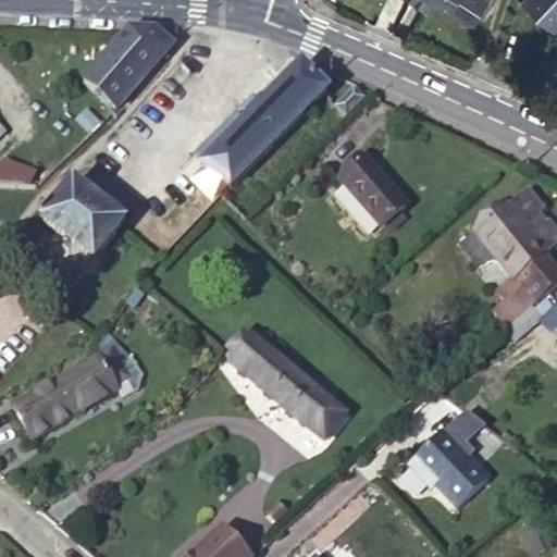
[(421,0),(430,5),(432,0),(438,0),(470,19),(481,0),(421,0)]
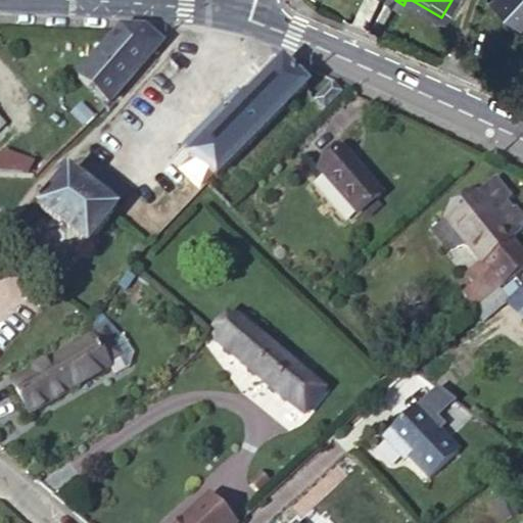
[(522,0),(494,0),(521,24),(522,20),(522,0)]
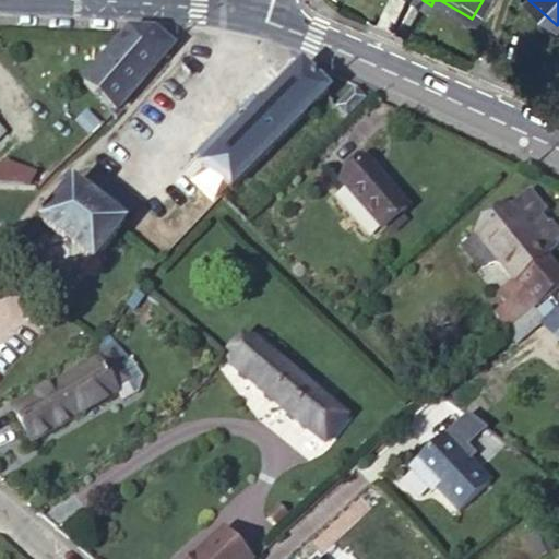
[(131,32),(122,42),(84,85),(117,113),(173,49),(155,34),(131,32)]
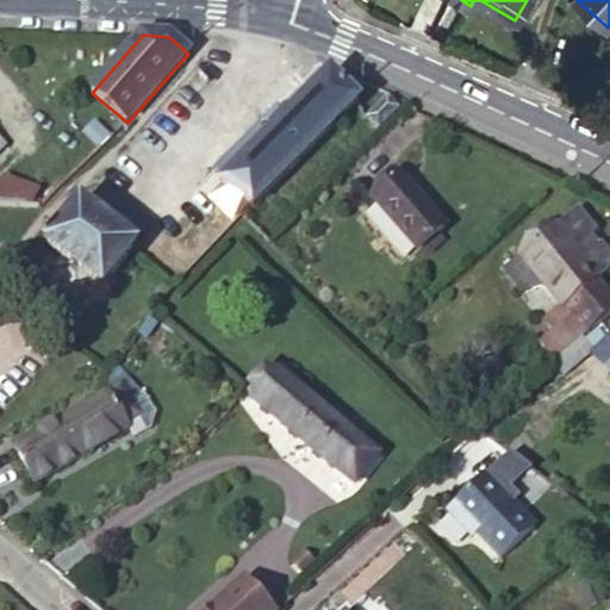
[(228,190),(248,210),(251,212),(361,103),(331,73),(222,185),(228,190)]
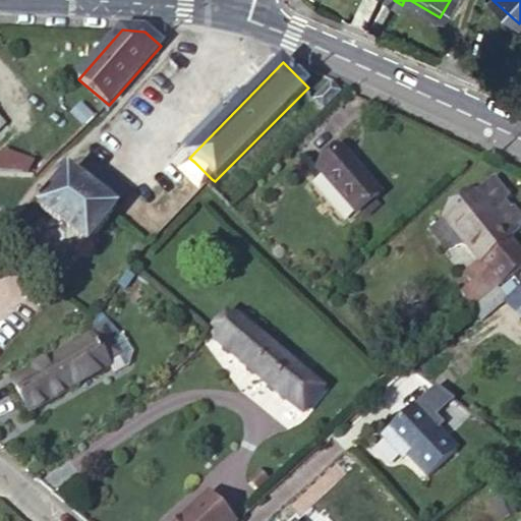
[(315,101),(324,109),(339,94),(331,85),(315,101)]
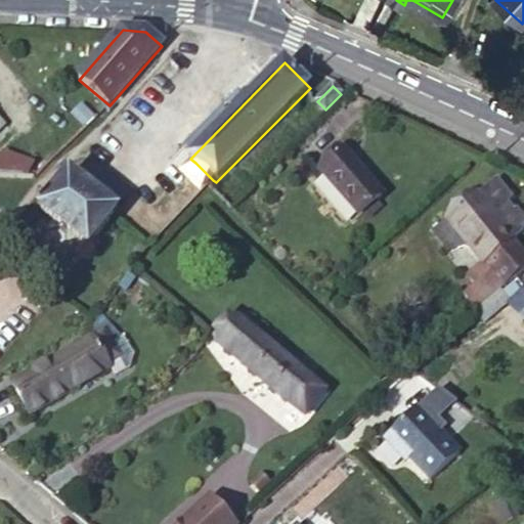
[(406,153),(413,141),(399,132),(392,142),(406,153)]
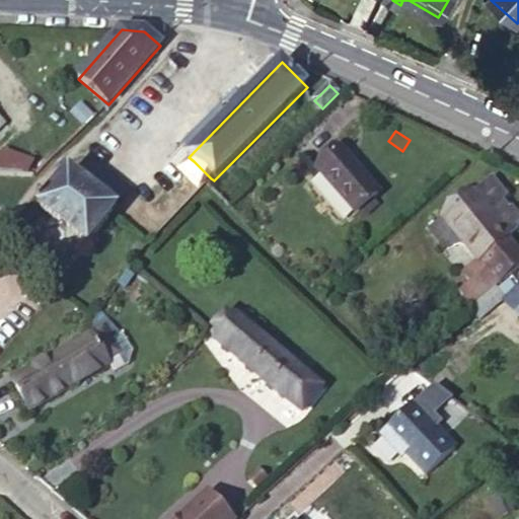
[(378,195),(340,151),(318,170),(357,214),(378,195)]
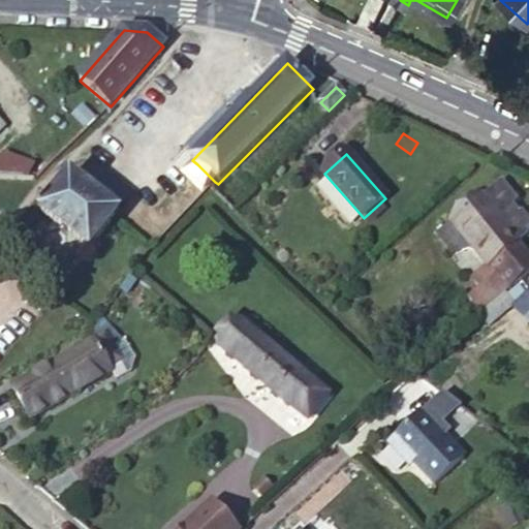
[(163,237),(211,186),(215,182),(197,164),(145,219),(163,237)]
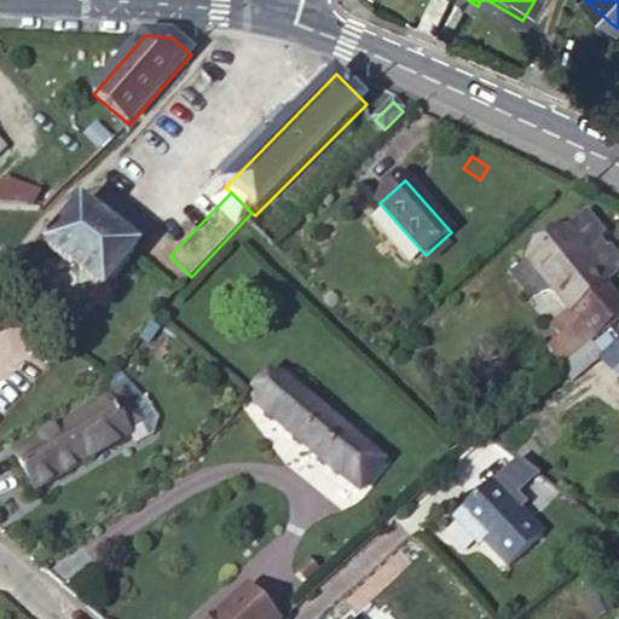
[(96,214),(137,248),(149,233),(108,200),(96,214)]
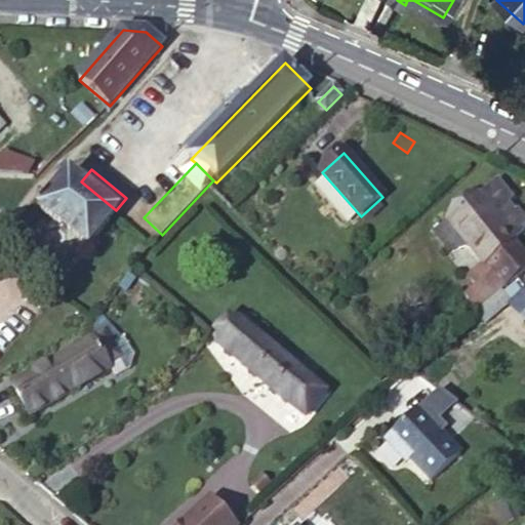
[(119,212),(116,210),(81,182),(70,172),(40,209),(89,249),(119,212)]
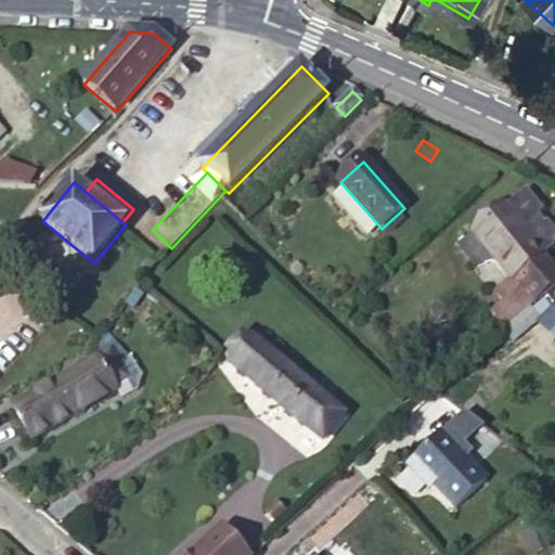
[(513,279),(515,281),(533,304),(554,286),(554,268),(545,257),(554,249),(554,248),(554,236),(546,227),(538,226),(531,218),(541,210),(526,192),(459,247),(474,266),(498,259),(513,279)]
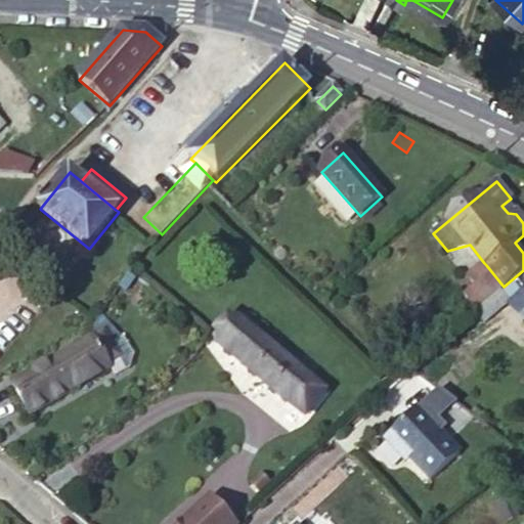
[(486,265),(484,263),(467,276),(477,291),(489,280),(498,291),(504,287),(486,265)]
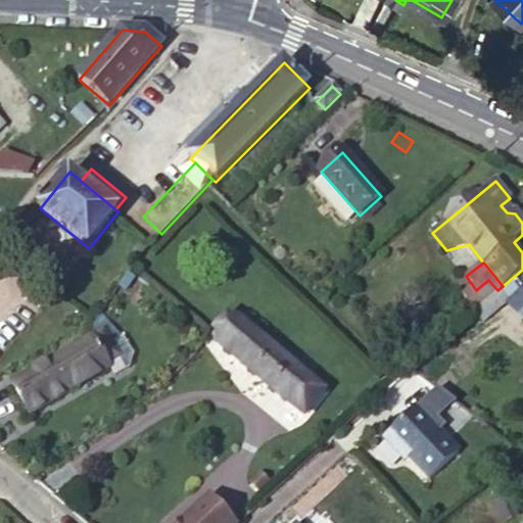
[(475,313),(500,292),(497,290),(488,280),(476,290),(464,300),(475,313)]
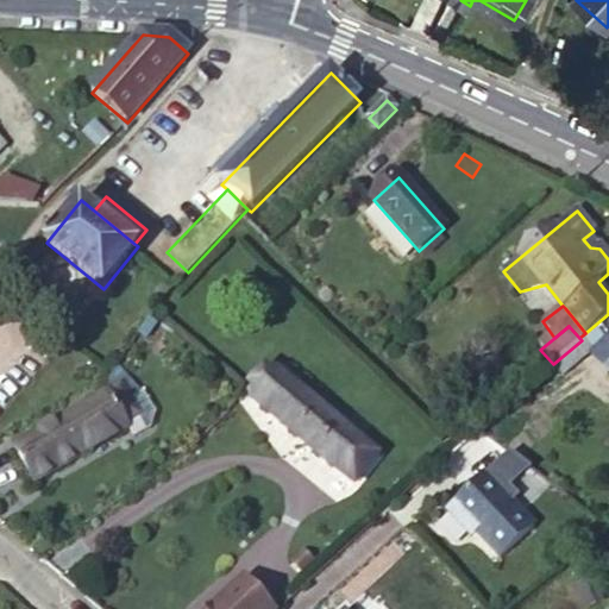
[(591,351),(582,339),(582,340),(553,364),(563,376),(591,351)]
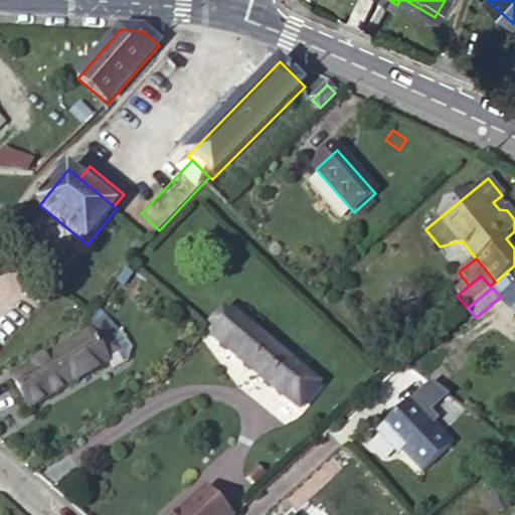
[(114,325),(101,310),(97,314),(90,333),(41,362),(12,377),(29,406),(110,360),(108,357),(120,350),(112,337),(108,330),(114,325)]
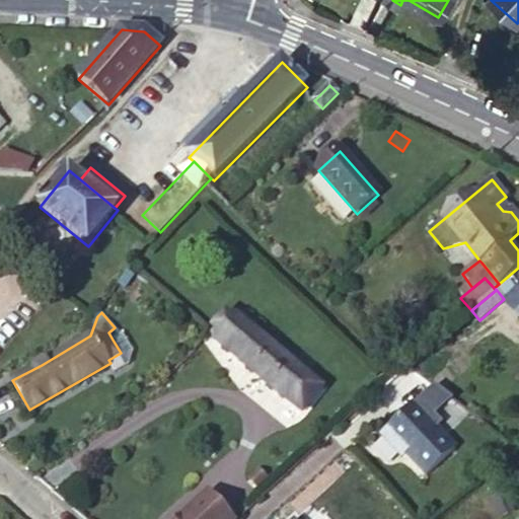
[(218,341),(303,412),(321,390),(236,318),(218,341)]
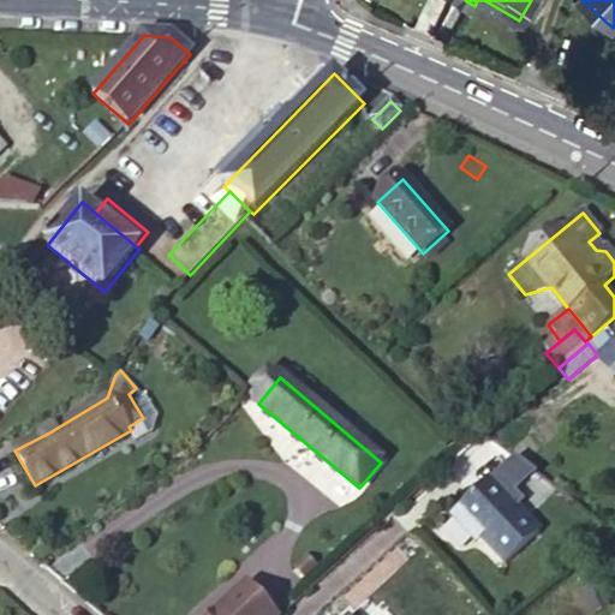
[(145,395),(133,402),(143,418),(129,427),(131,430),(137,440),(155,430),(157,417),(145,395)]
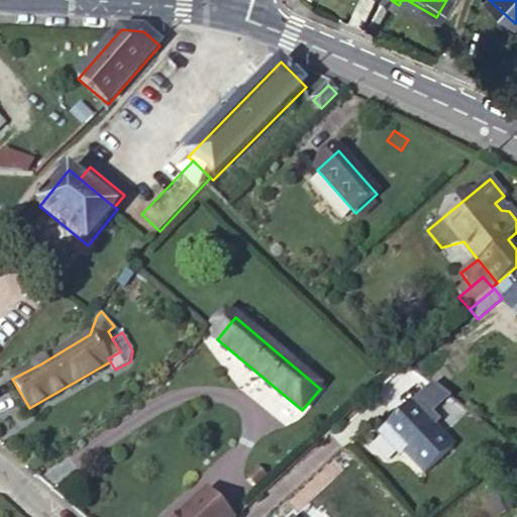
[(424,394),(384,432),(424,476),(454,447),(434,426),(444,415),(424,394)]
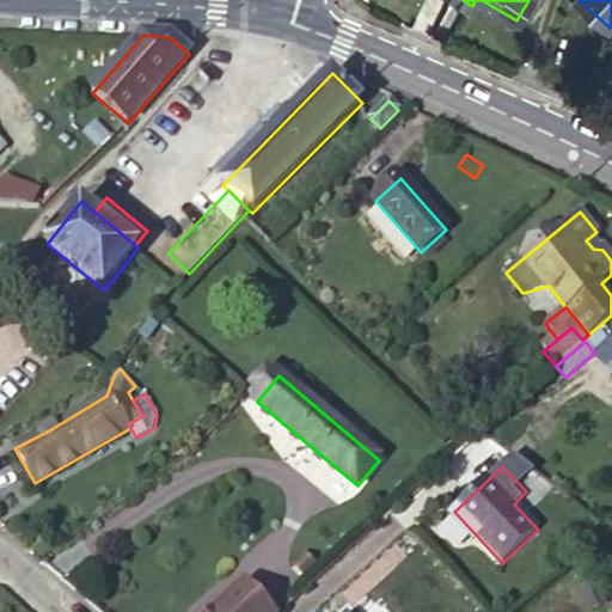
[(597,579),(580,586),(591,610),(606,603),(597,579)]
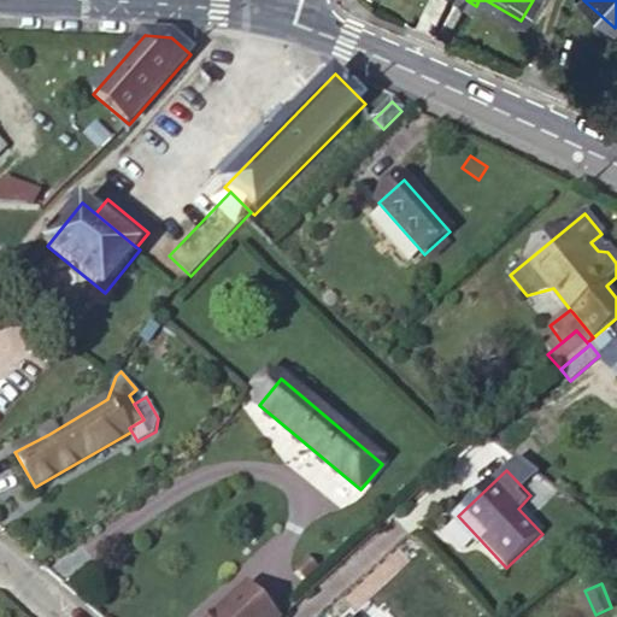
[(274,616),(247,588),(217,616),(274,616)]
